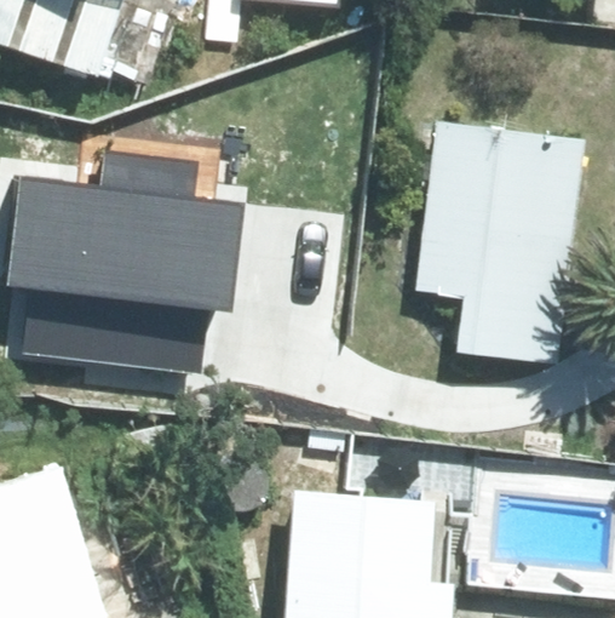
[(0,0),(0,27),(97,59),(114,5),(115,0),(0,0)]
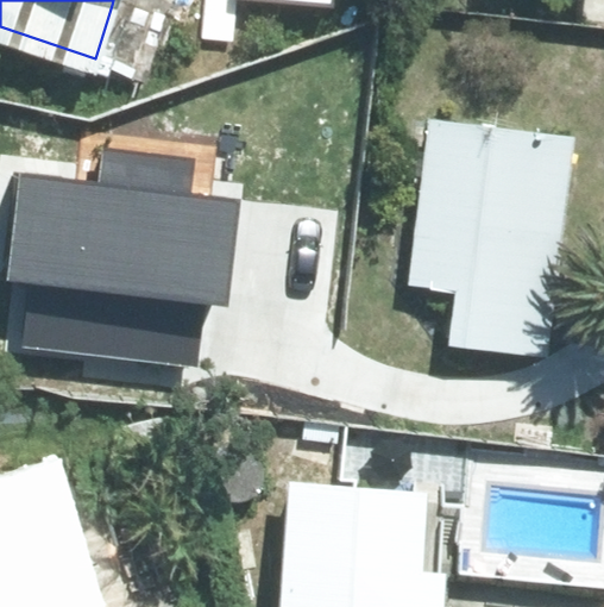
[(427,121),(409,285),(455,289),(450,342),(548,354),(572,136),(427,121)]
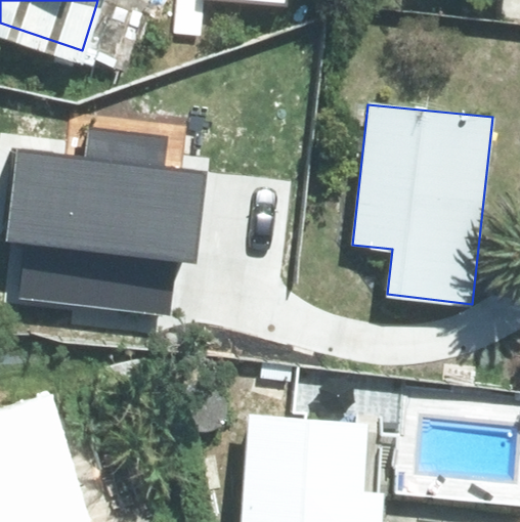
[(361,490),(367,424),(248,412),(237,521),(379,521),(382,492),(361,490)]
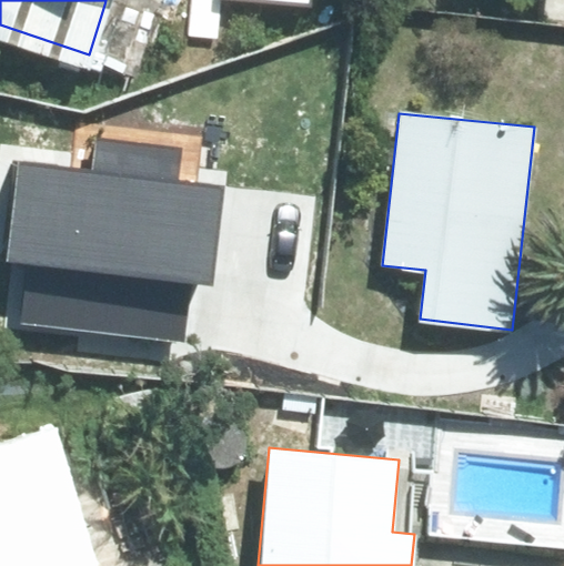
[(80,565),(52,473),(9,485),(18,515),(0,519),(0,565),(80,565)]
